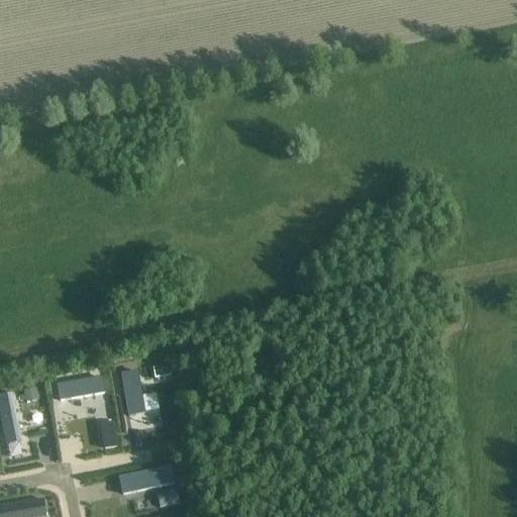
[(169,368),(152,371),(154,381),(171,379),(169,368)]
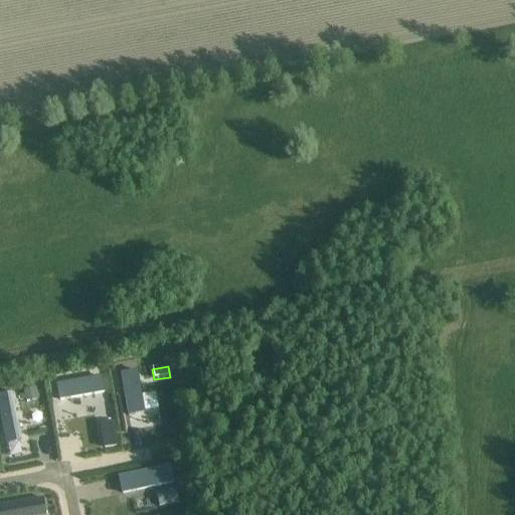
[(145,409),(139,367),(122,370),(128,412),(145,409)]
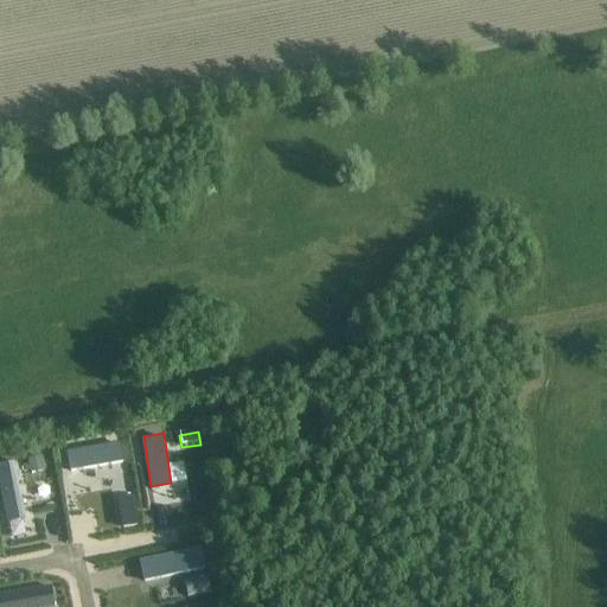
[(123,459),(120,440),(66,448),(70,468),(123,459)]
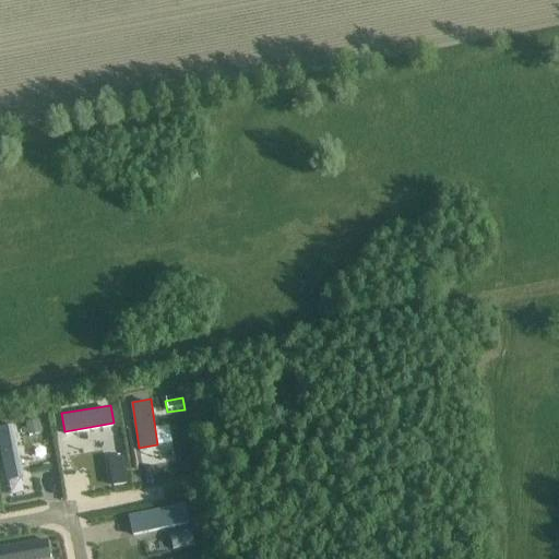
[(23,476),(13,423),(0,425),(0,448),(6,479),(23,476)]
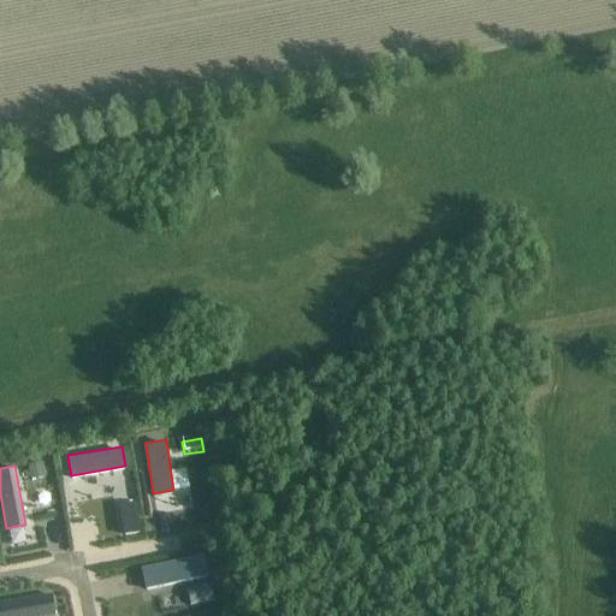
[(42,466),(29,468),(31,483),(46,480),(42,466)]
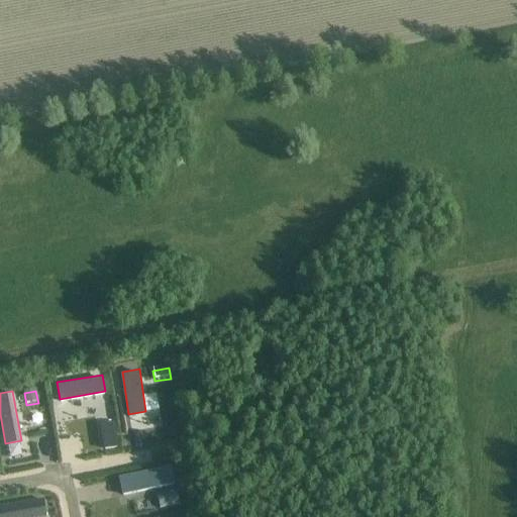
[(115,438),(103,440),(104,451),(117,450),(115,438)]
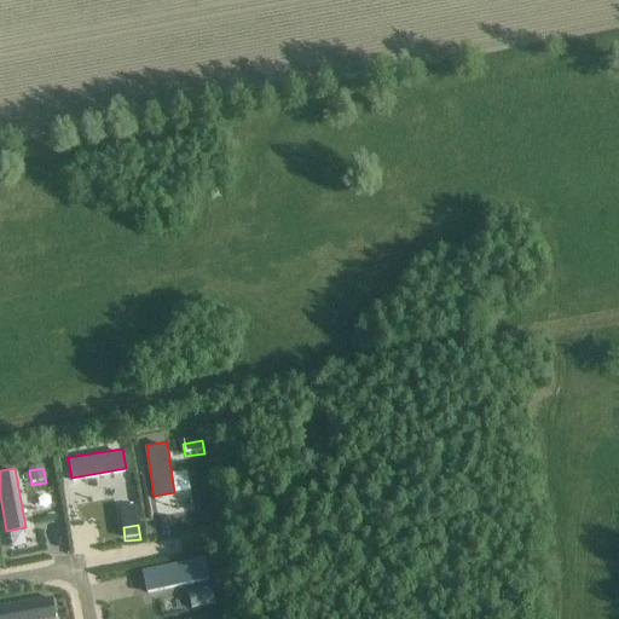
[(203,561),(143,574),(148,595),(207,583),(203,561)]
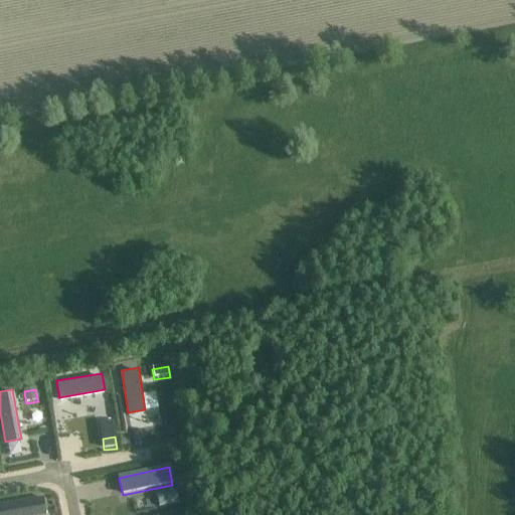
[(175,492),(156,496),(159,508),(178,504),(175,492)]
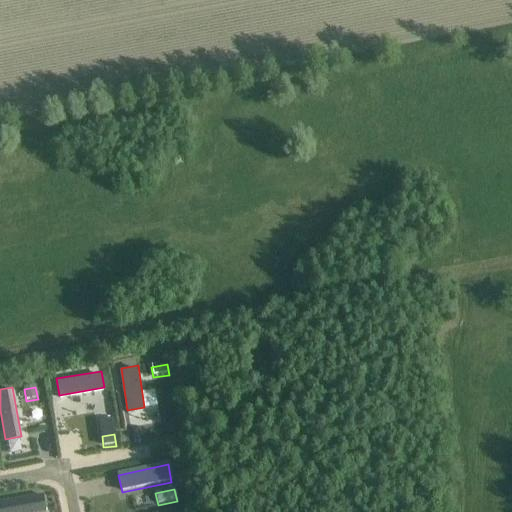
[(36,511),(47,510),(44,493),(0,499),(0,511),(36,511)]
